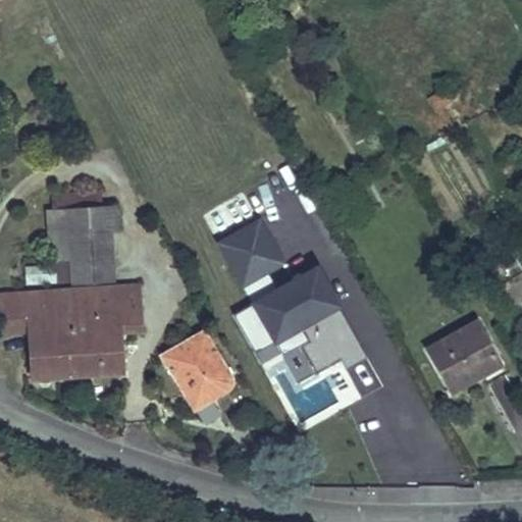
[(119,207),(54,209),(60,220),(112,229),(119,229),(119,207)]
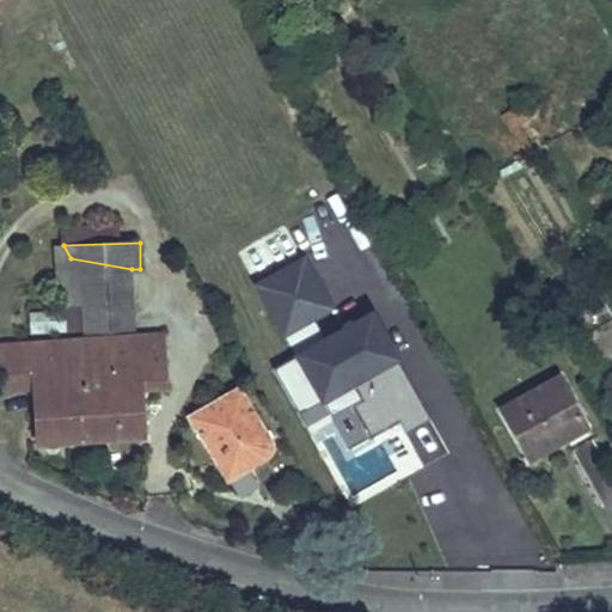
[(59,245),(60,271),(132,269),(71,258),(63,245),(59,245)]
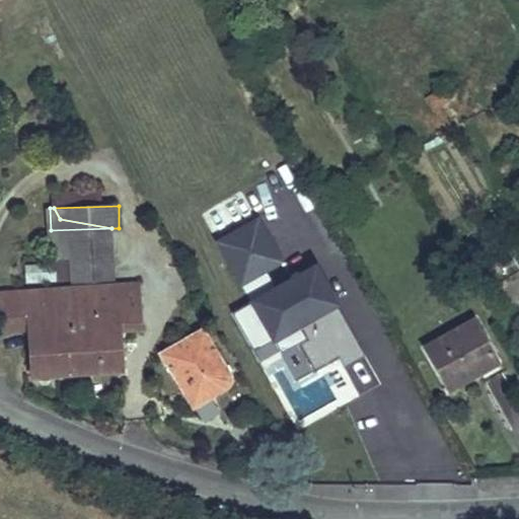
[(218,242),(241,284),(254,277),(282,262),(257,219),(218,242)]
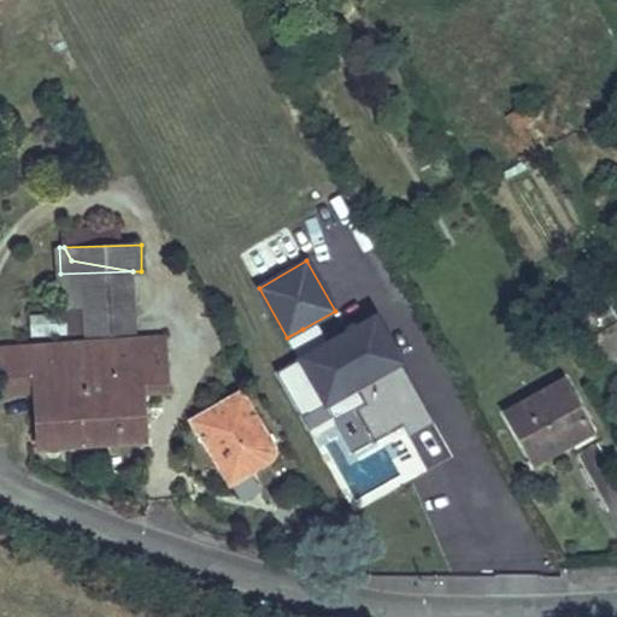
[(133,271),(60,274),(62,305),(69,304),(70,331),(135,329),(133,271)]
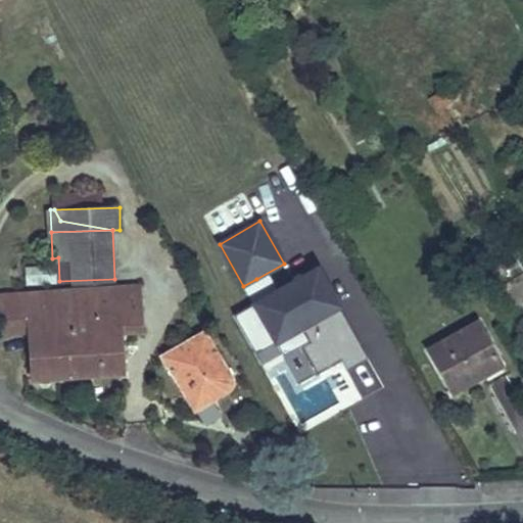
[(253,304),(234,316),(263,366),(282,354),(299,384),(341,361),(347,370),(368,359),(338,305),(329,312),(322,298),(332,293),(318,268),(293,282),(295,285),(281,293),(279,290),(267,297),(253,304)]
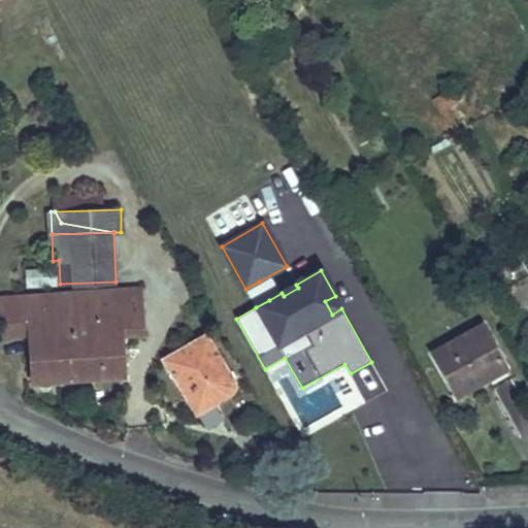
[(245,289),(256,307),(269,300),(259,282),(245,289)]
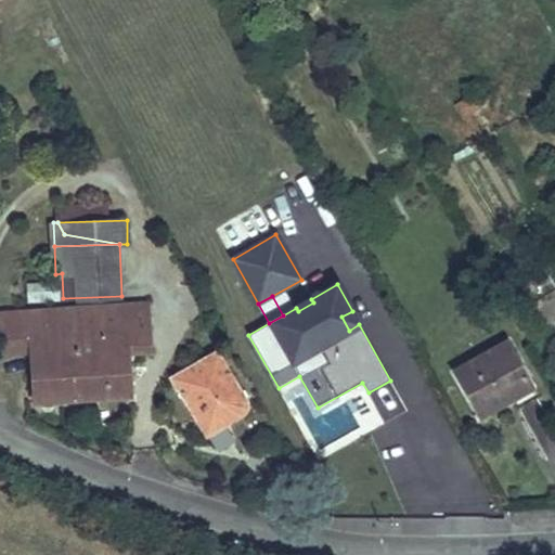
[(151,304),(0,311),(0,349),(0,350),(33,348),(36,399),(131,394),(128,345),(153,344),(151,304)]
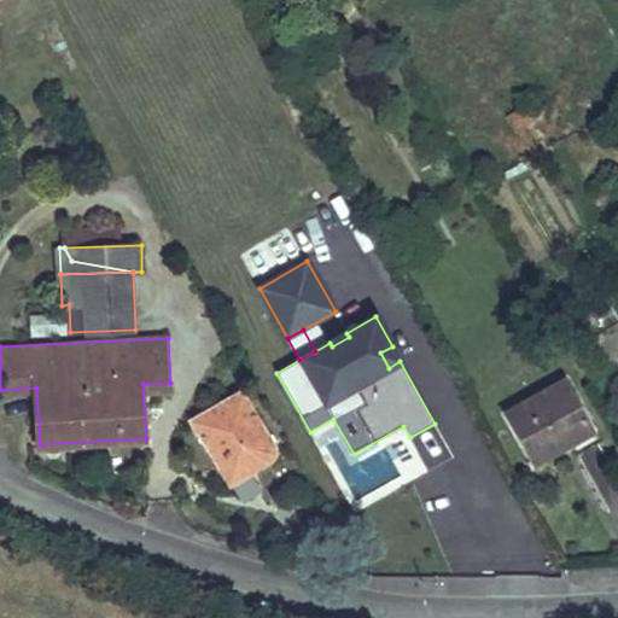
[(617,386),(617,353),(602,363),(617,386)]
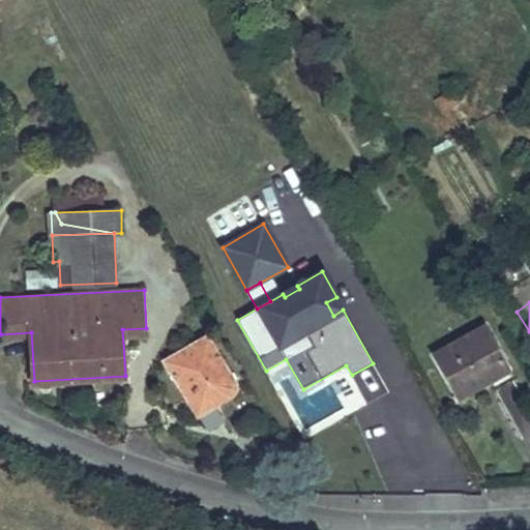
[(509,369),(484,326),(435,354),(460,398),(509,369)]
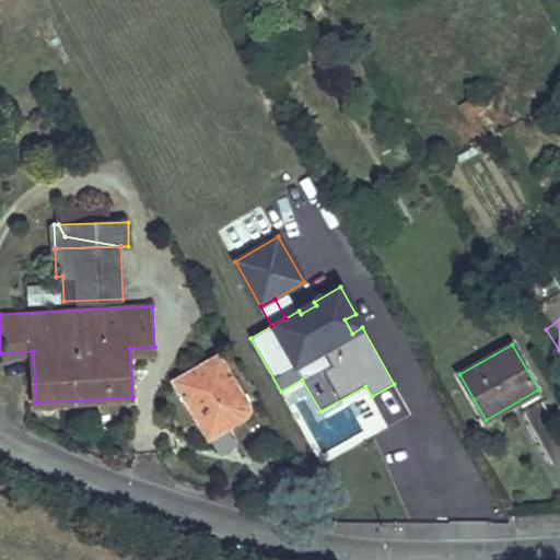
[(176,380),(208,433),(231,420),(234,427),(247,419),(251,412),(251,403),(220,353),(176,380)]
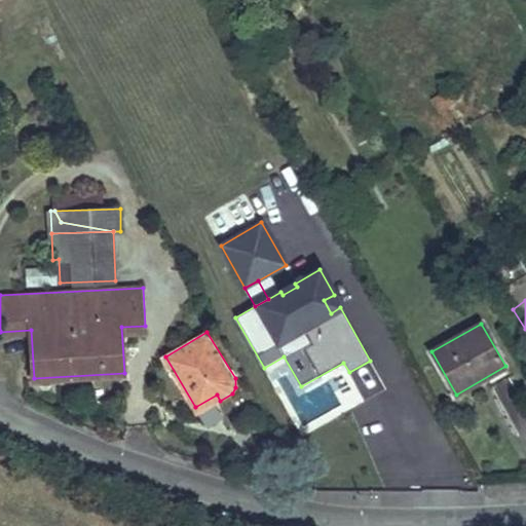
[(217,395),(195,407),(199,413),(220,401),(217,395)]
